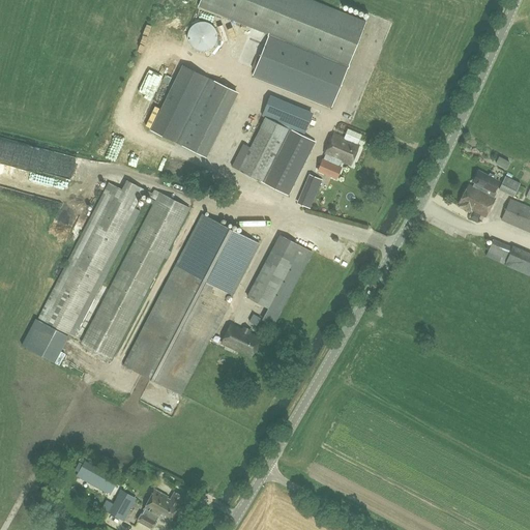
[(311,0),(199,0),(198,5),(268,34),(254,69),(333,101),(365,22),(311,0)]
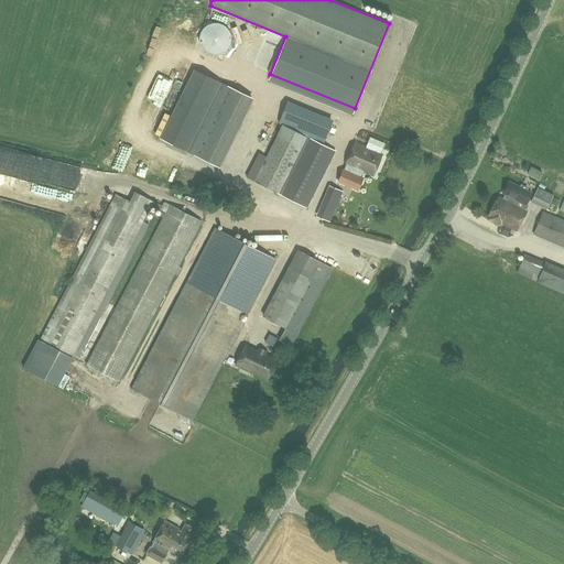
[(194,45),(220,55),(231,28),(205,18),(194,45)]
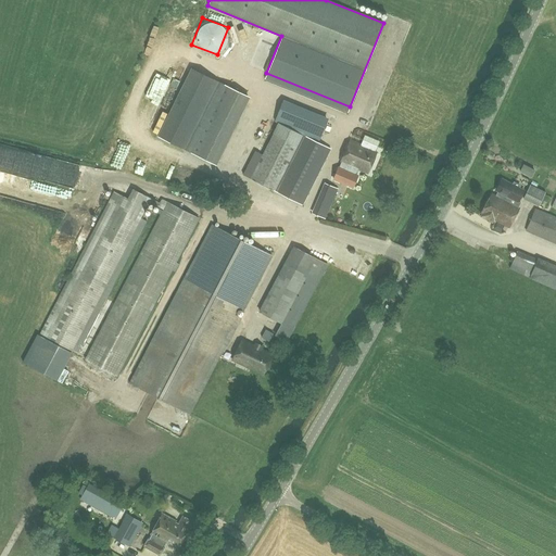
[(216,164),(249,97),(190,68),(158,136),(216,164)]
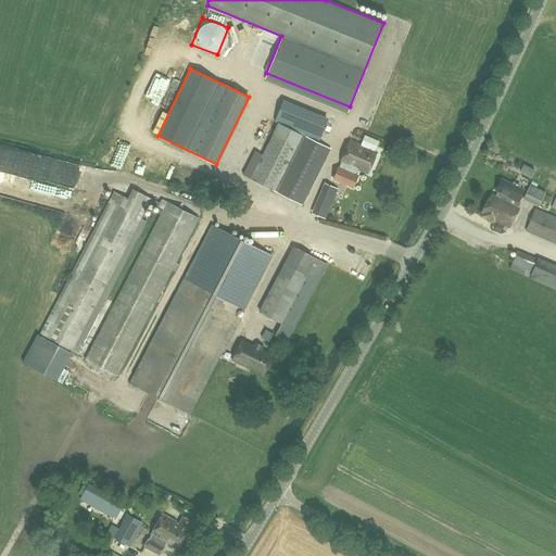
[(282,124),(290,127),(320,140),(329,119),(325,117),(299,108),(291,104),(282,124)]
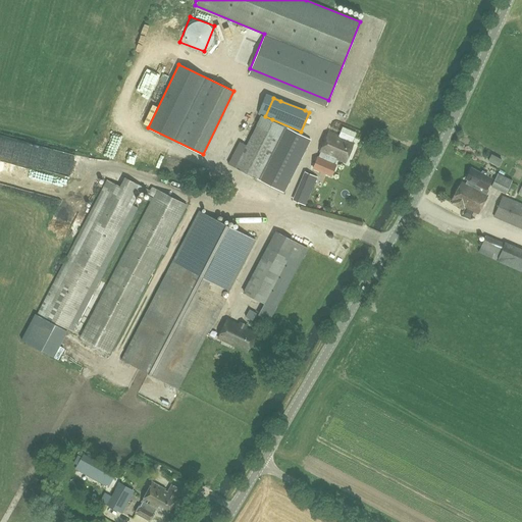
[(261,114),(239,160),(235,167),(283,193),(310,139),(284,125),(283,126),(261,114)]
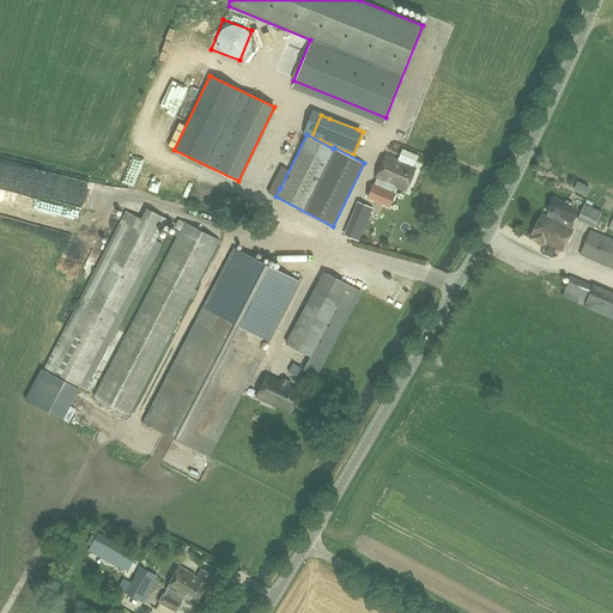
[(394,186),(405,190),(414,167),(386,155),(376,178),(380,180),(377,186),(372,184),(368,198),(389,206),(395,194),(392,193),(394,186)]
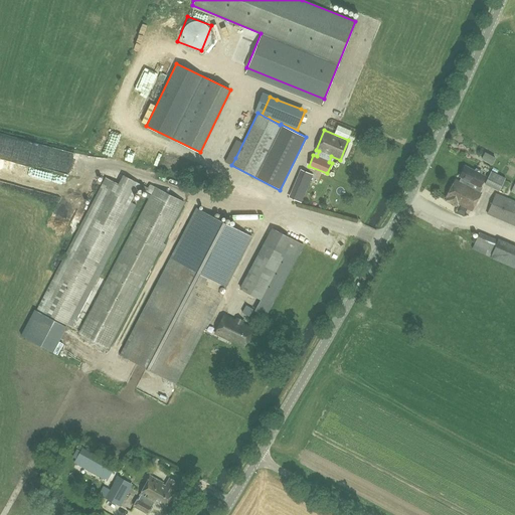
[(64,148),(58,164),(66,166),(71,150),(64,148)]
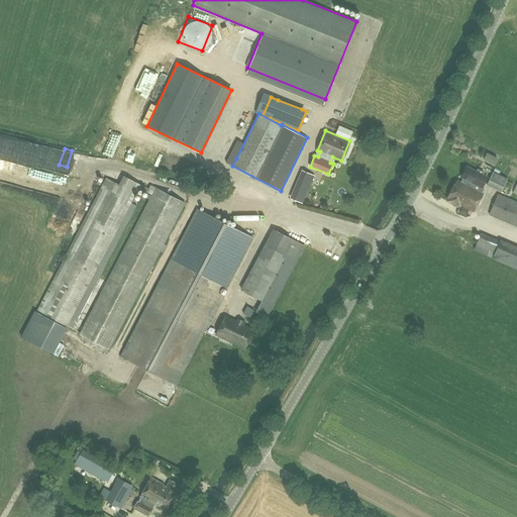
[(493,164),(497,158),(487,152),(483,159),(493,164)]
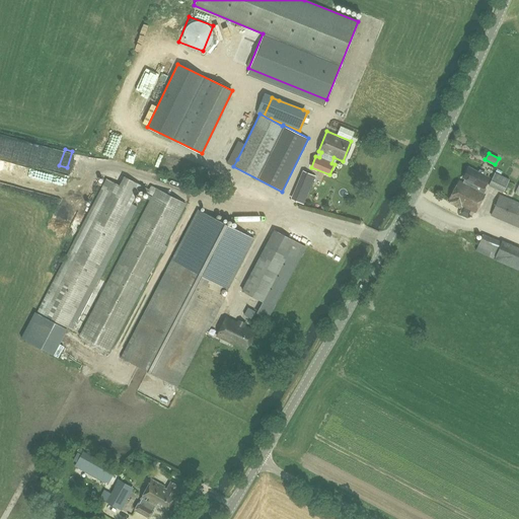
[(483,188),(489,177),(484,175),(485,172),(479,170),(478,172),(468,166),(462,177),(464,178),(462,182),(458,179),(448,200),(449,200),(448,202),(459,208),(460,205),(474,213),(485,194),(479,192),(482,188),(483,188)]
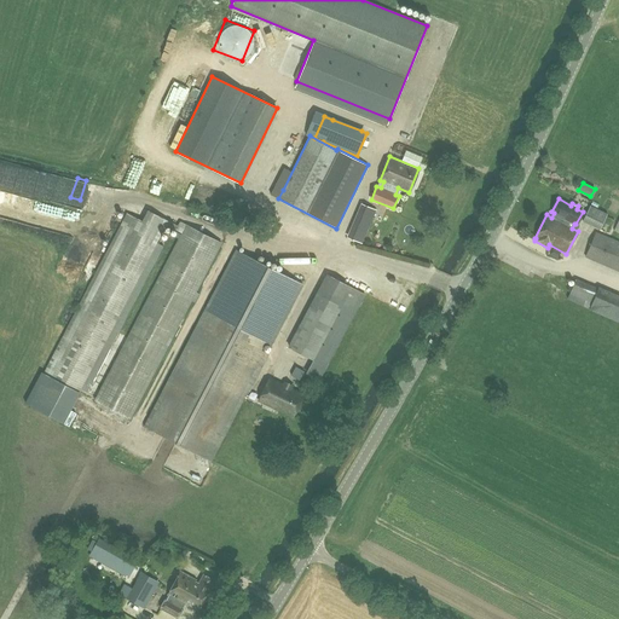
[(359,214),(371,220),(376,210),(363,204),(359,214)]
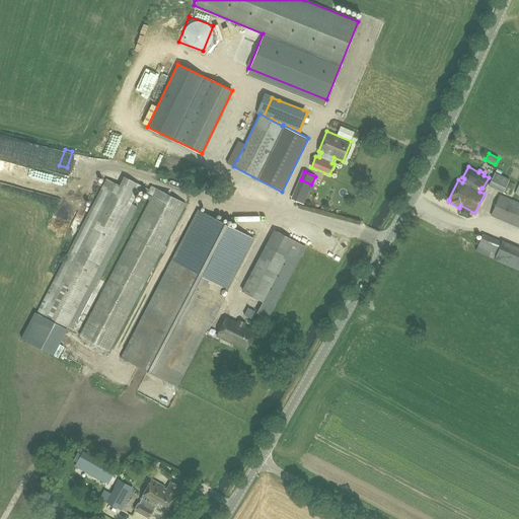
[(509,179),(495,172),(488,186),(503,193),(509,179)]
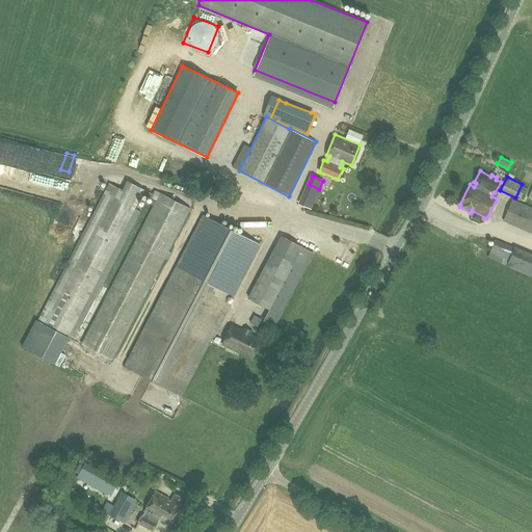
[(190,209),(159,192),(80,344),(111,360),(190,209)]
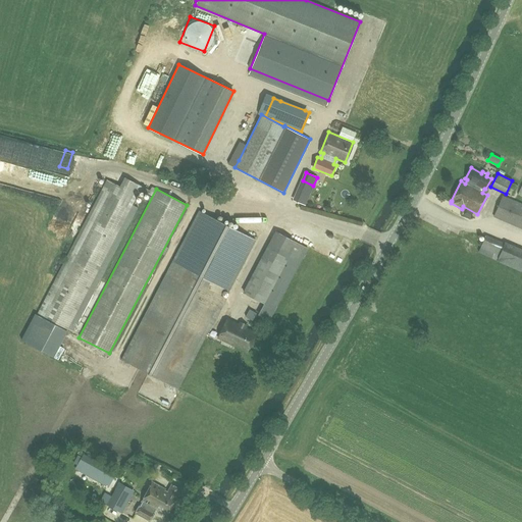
[(133,205),(108,192),(43,318),(66,330),(133,205)]
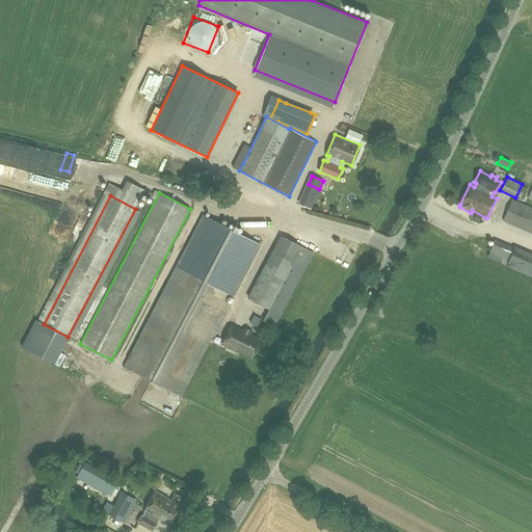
[(502,221),(531,233),(531,207),(511,198),(502,221)]
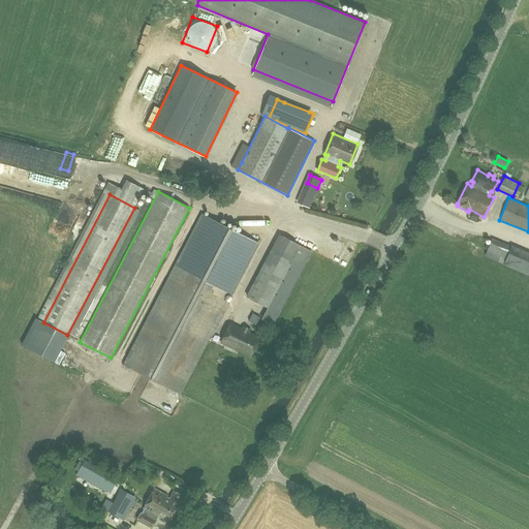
[(208,206),(177,265),(175,263),(122,364),(181,394),(215,329),(216,330),(237,289),(231,287),(235,281),(240,283),(268,231),(230,212),(213,203),(211,208),(208,206)]
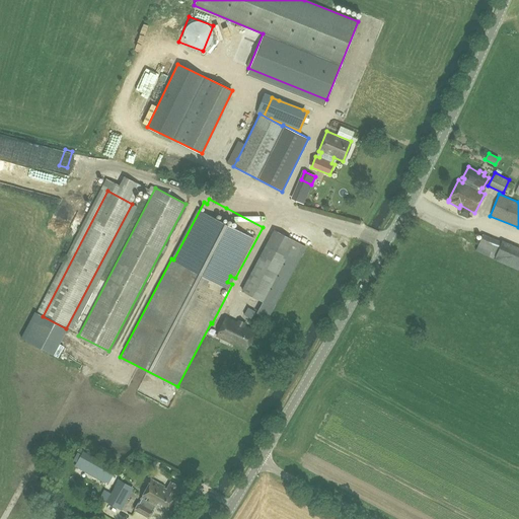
[(62,211),(65,204),(58,201),(50,224),(64,228),(69,213),(62,211)]
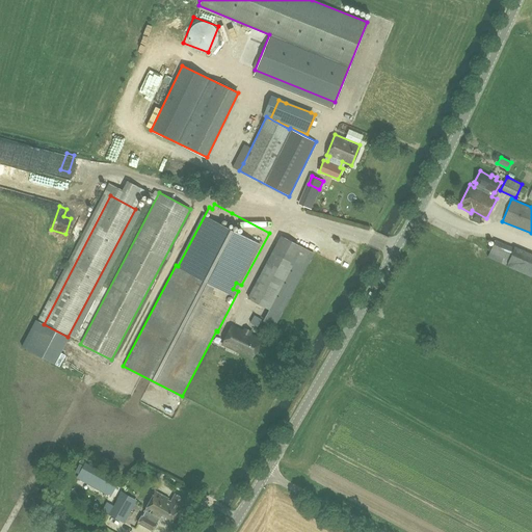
[(247,297),(269,310),(278,315),(312,251),(280,235),(247,297)]
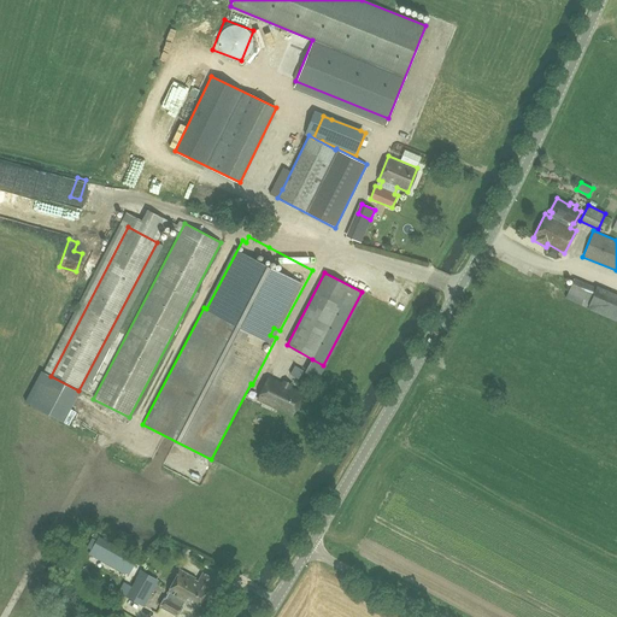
[(616,293),(597,285),(587,309),(616,322),(616,293)]
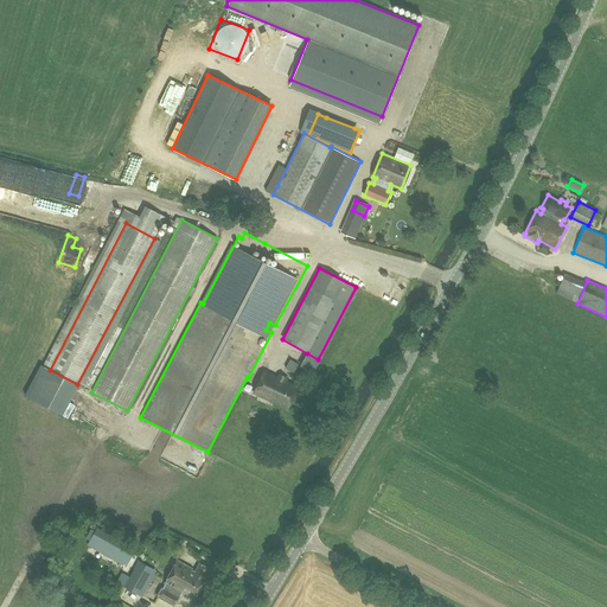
[(291,369),(294,362),(287,357),(282,364),(291,369)]
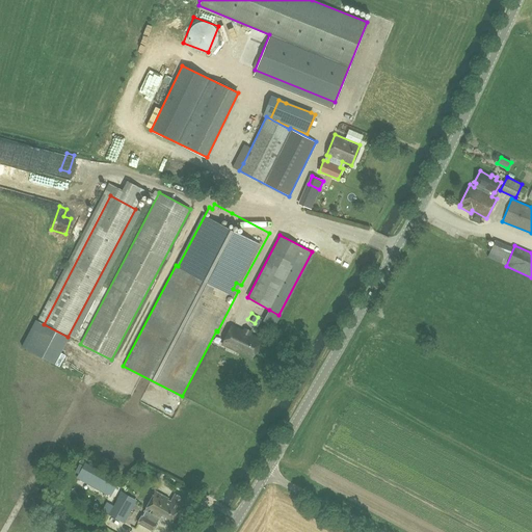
[(232,325),(222,344),(225,345),(243,354),(251,358),(261,339),(232,325)]
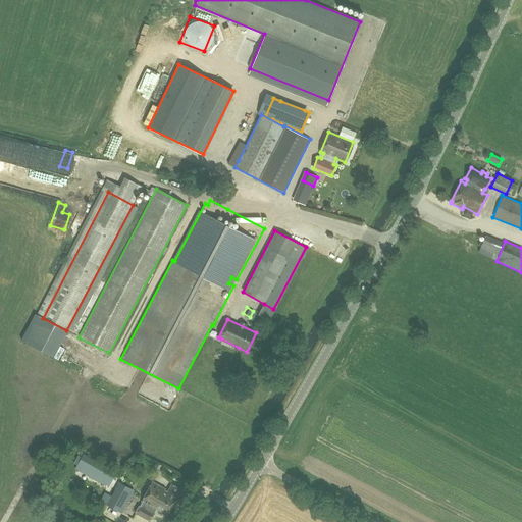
[(75,469),(107,486),(115,471),(85,454),(75,469)]
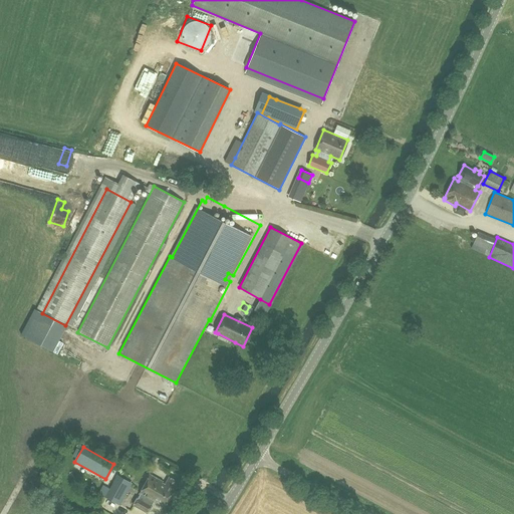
[(133,482),(116,474),(116,475),(104,496),(119,505),(133,482)]
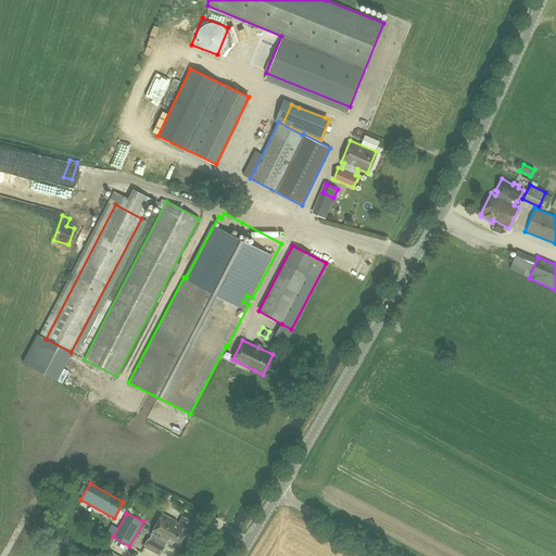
[(182,516),(178,522),(162,514),(151,533),(177,548),(188,529),(188,528),(191,521),(182,516)]
